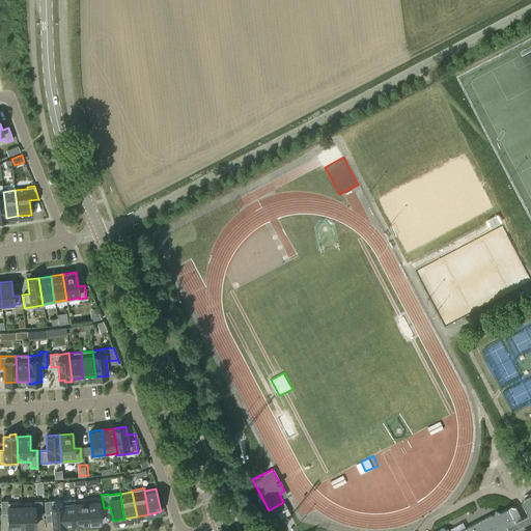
[(529,513),(522,518),(525,523),(530,519),(530,495),(525,499),(524,502),(529,513)]
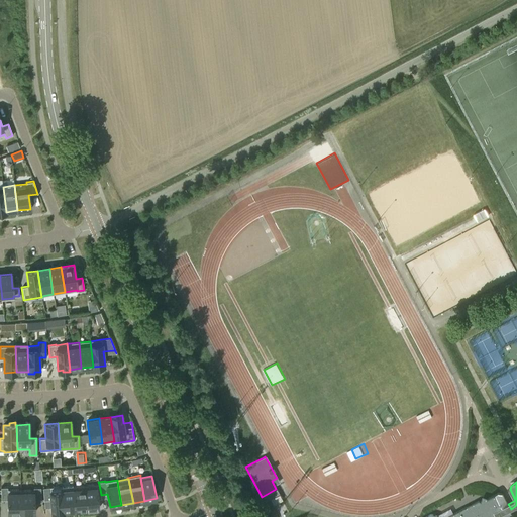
[(101,495),(99,484),(85,485),(87,510),(99,509),(98,499),(102,499),(101,495)]
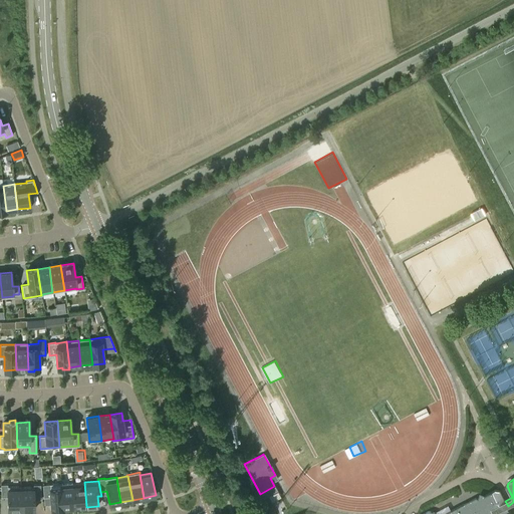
[(72,483),(74,508),(86,507),(84,482),(72,483)]
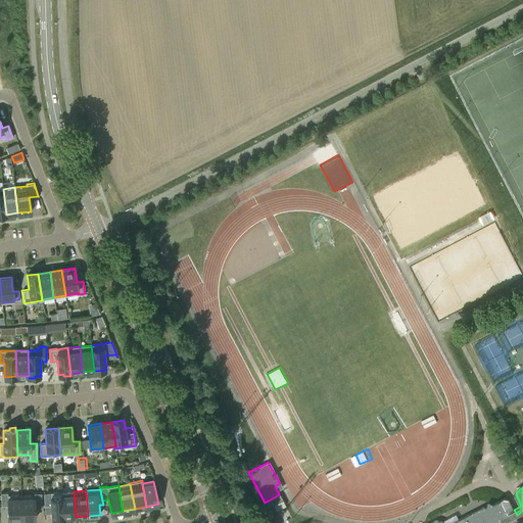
[(62,492),(62,491),(43,493),(44,506),(51,506),(52,519),(64,517),(62,492)]
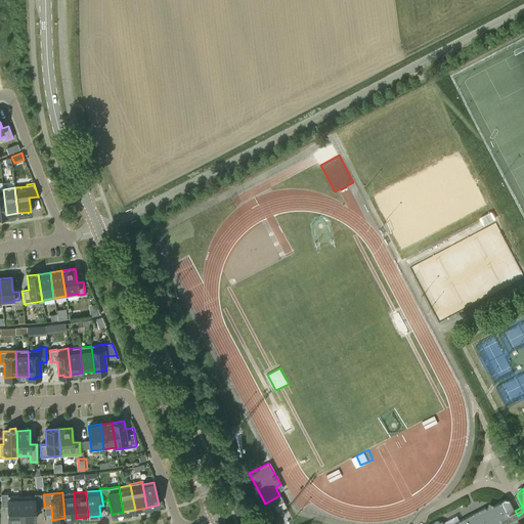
[(64,518),(76,518),(74,492),(62,493),(64,518)]
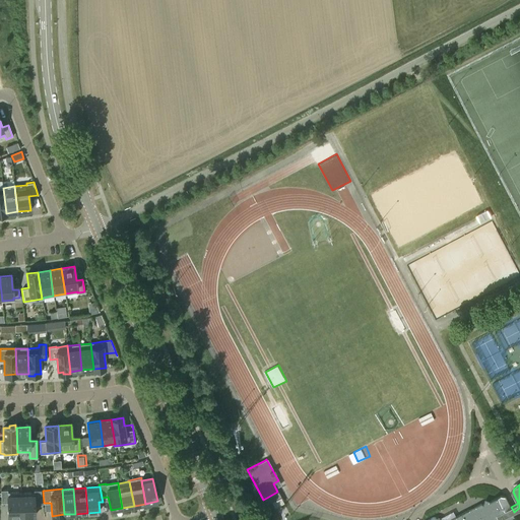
[(8,517),(21,516),(20,493),(21,493),(21,492),(7,492),(7,490),(1,490),(1,503),(7,503),(8,517)]
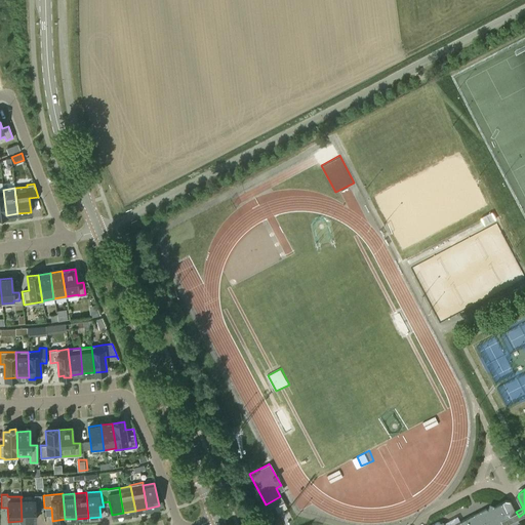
[(21,497),(22,521),(35,521),(35,510),(42,510),(41,495),(34,495),(34,497),(22,497),(21,497)]
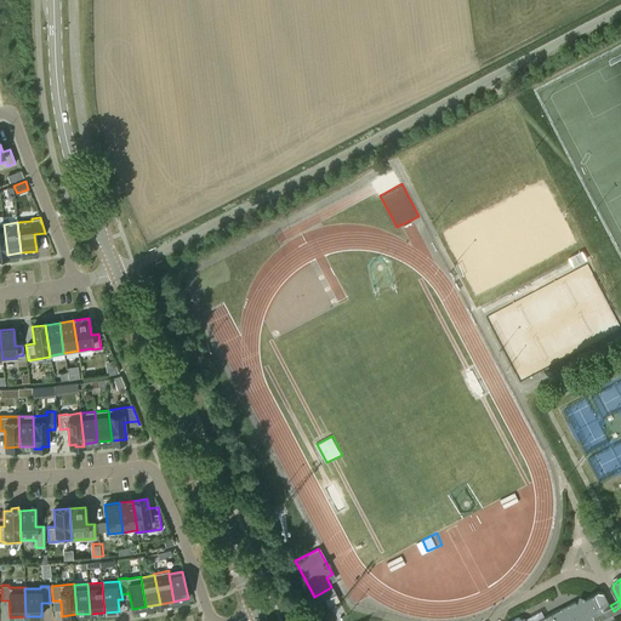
[(617,620),(614,611),(610,605),(603,593),(598,591),(586,598),(586,600),(579,604),(577,602),(575,600),(536,620),(527,620),(525,619),(518,617),(510,620),(617,620)]
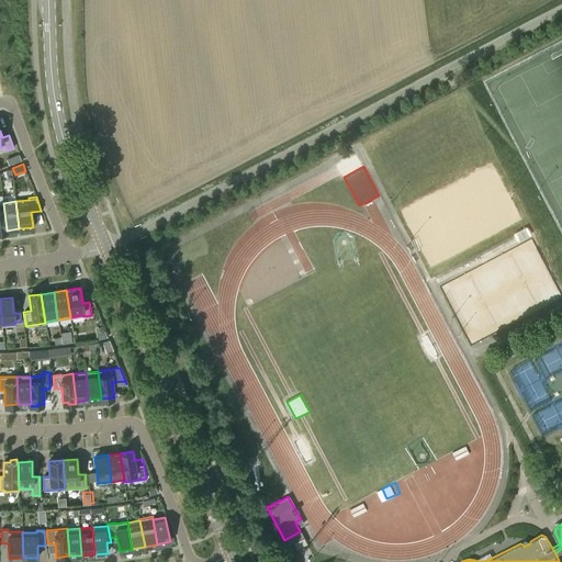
[(303,537),(293,542),(296,548),(306,543),(303,537)]
